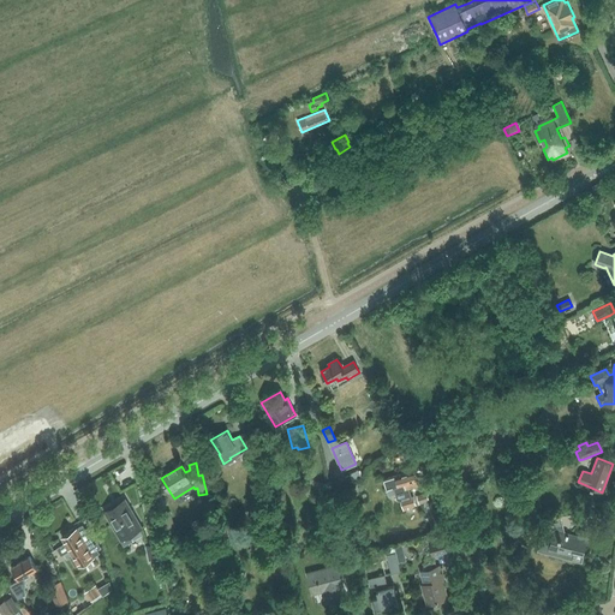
[(387,493),(394,490),(398,500),(400,499),(400,501),(402,512),(408,511),(407,508),(417,506),(413,496),(411,496),(408,489),(423,484),(419,476),(416,477),(415,470),(395,476),(395,475),(382,479),(387,493)]
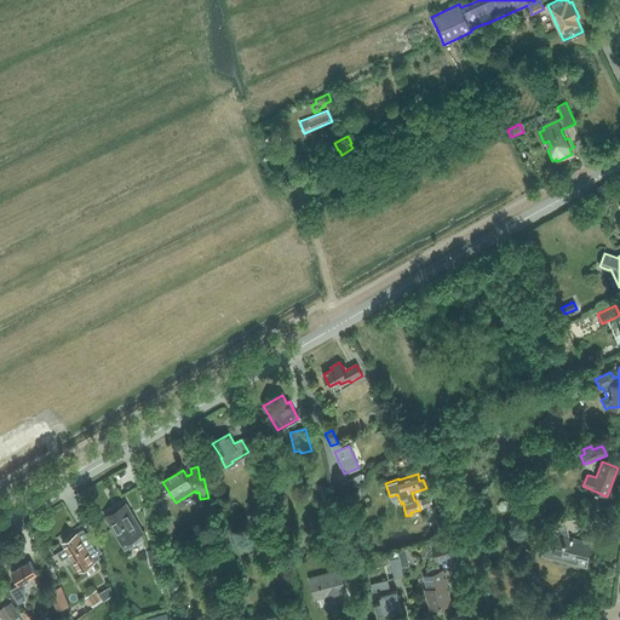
[(313,488),(316,510),(329,507),(325,486),(319,487),(319,484),(314,486),(315,488),(313,488)]
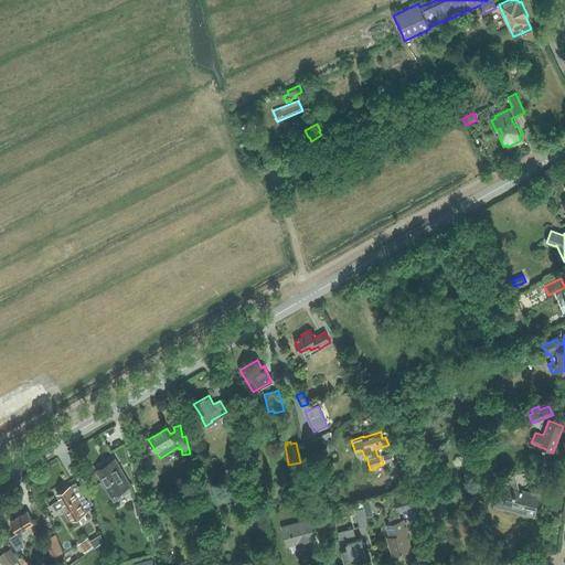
[(392,452),(383,456),(386,464),(394,460),(392,452)]
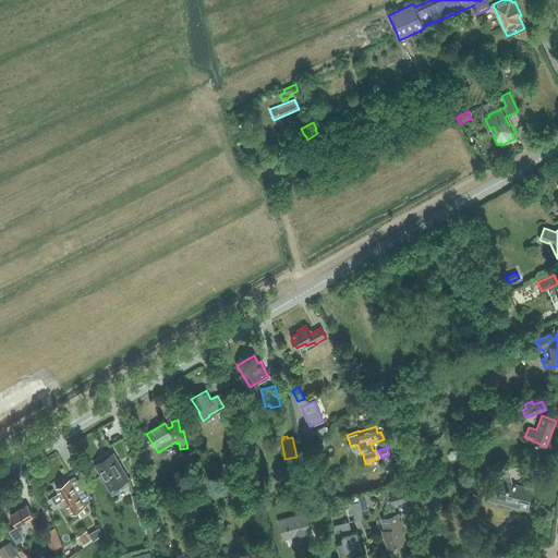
[(95,464),(110,490),(130,480),(114,453),(95,464)]
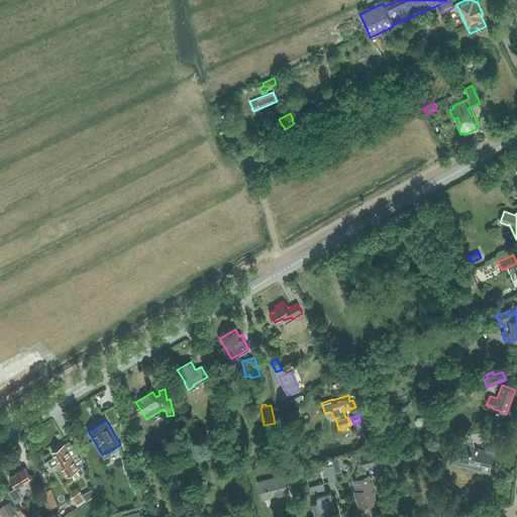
[(458,444),(453,463),(460,466),(477,470),(479,463),(482,463),(491,467),(494,453),(475,448),(471,432),(458,435),(460,442),(461,444),(458,444)]
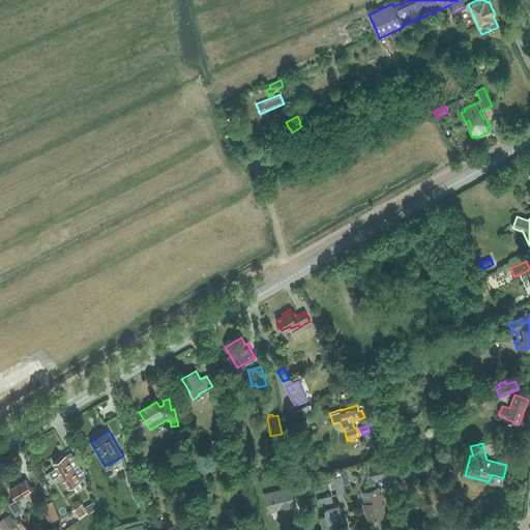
[(195,449),(186,451),(190,468),(199,466),(195,449)]
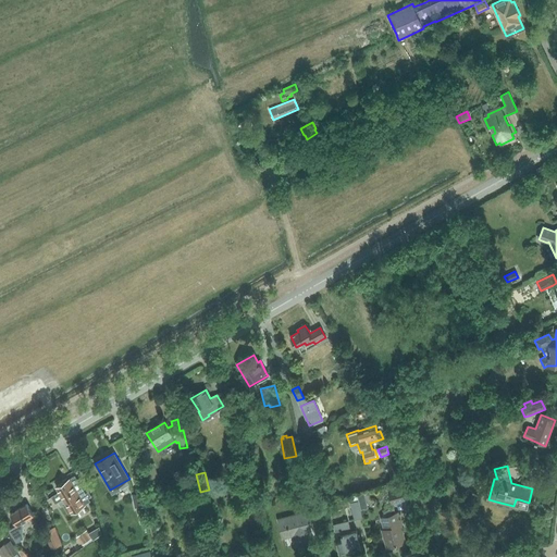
[(60,492),(52,497),(56,503),(63,498),(66,504),(64,505),(69,512),(71,511),(72,512),(74,511),(75,514),(84,508),(83,506),(85,505),(85,504),(90,502),(88,498),(91,496),(88,493),(86,494),(81,485),(84,484),(81,479),(77,481),(75,477),(56,486),(60,492)]
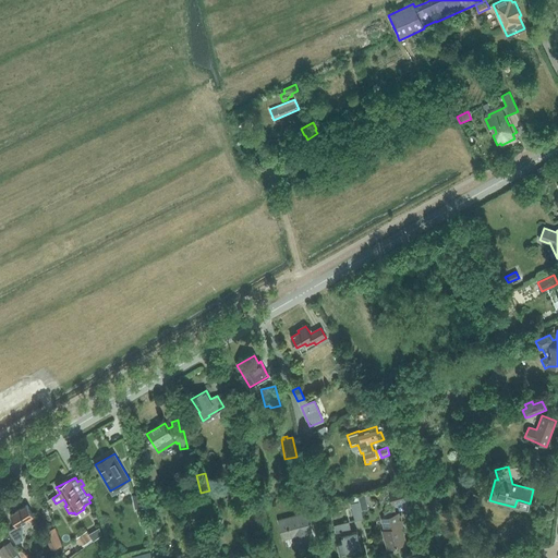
[(251,482),(241,484),(246,501),(255,499),(251,482)]
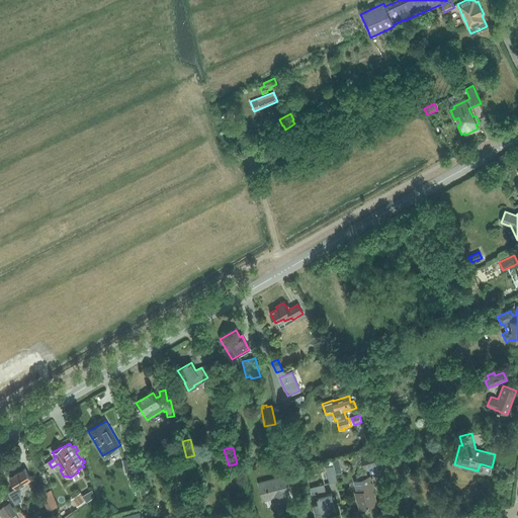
[(383,453),(385,464),(395,461),(393,451),(383,453)]
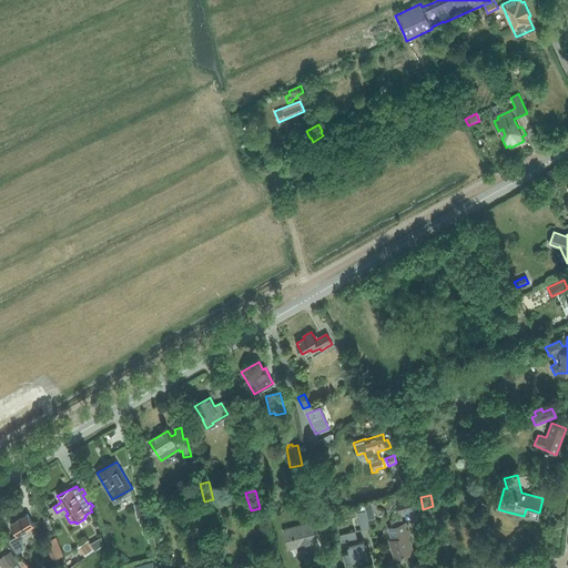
[(396,500),(399,514),(413,510),(409,496),(405,497),(402,496),(399,499),(396,500)]
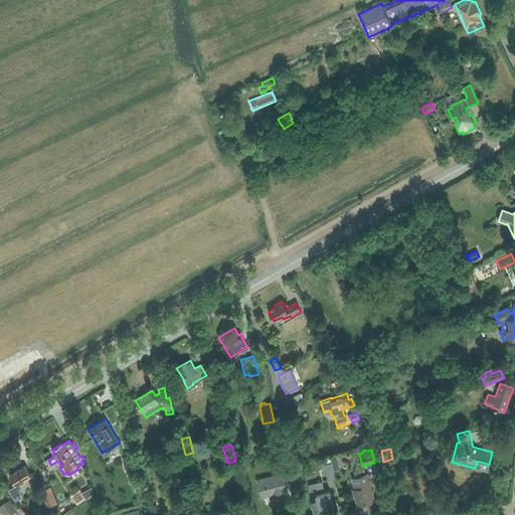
[(123,457),(125,469),(126,469),(133,467),(135,467),(133,455),(123,457)]
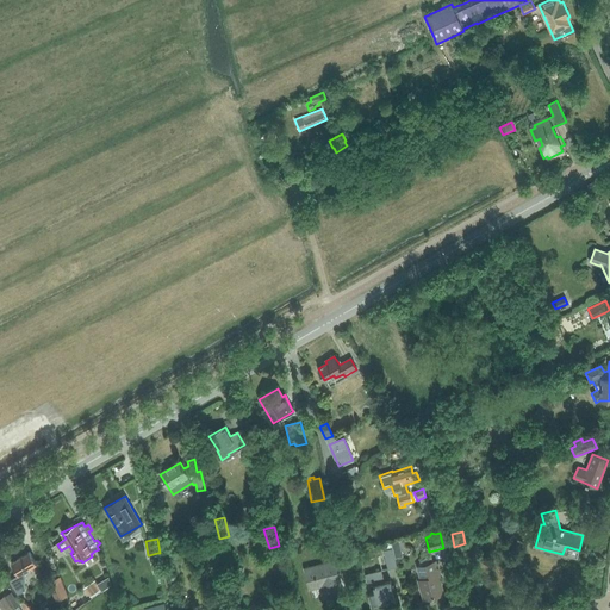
[(393,548),(392,548),(391,542),(384,543),(385,549),(384,551),(388,567),(397,566),(396,559),(393,548)]
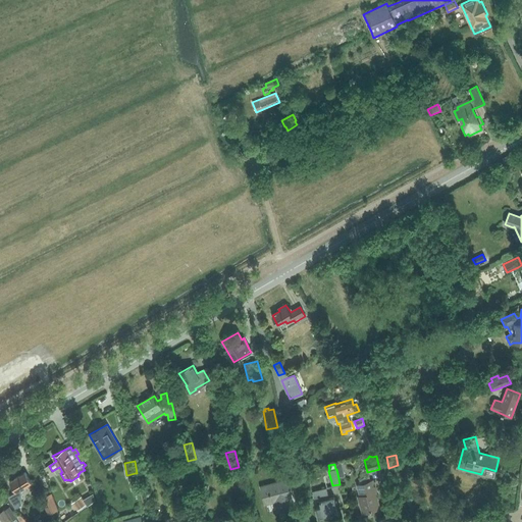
[(179,473),(183,484),(192,482),(187,465),(176,467),(178,474),(179,473)]
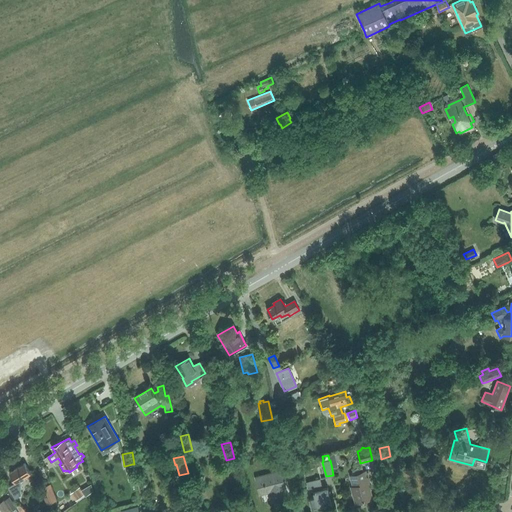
[(10,473),(14,480),(6,485),(12,495),(16,492),(21,492),(21,480),(31,474),(25,464),(10,473)]
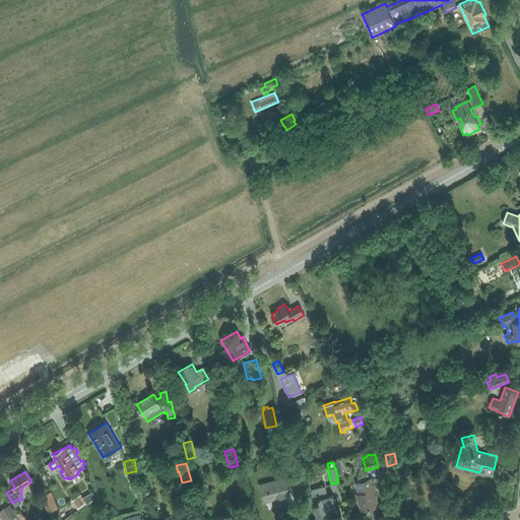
[(274,499),(277,510),(291,506),(288,496),(289,496),(285,478),(260,485),(264,502),(274,499)]
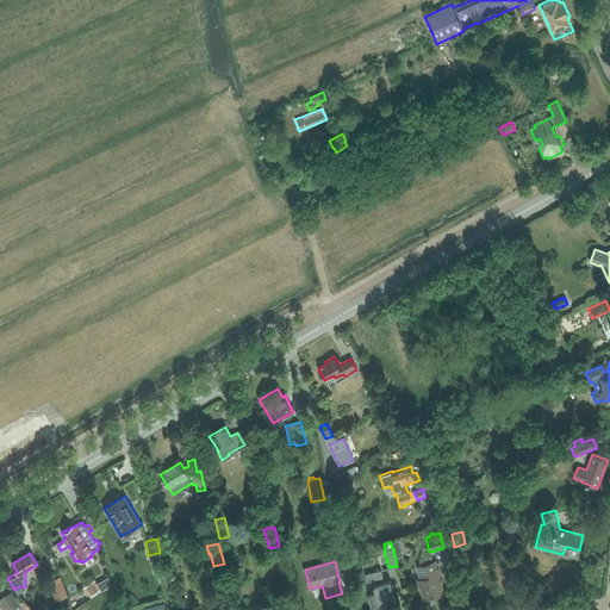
[(418,580),(423,599),(444,593),(440,579),(441,579),(436,561),(417,567),(421,579),(418,580)]
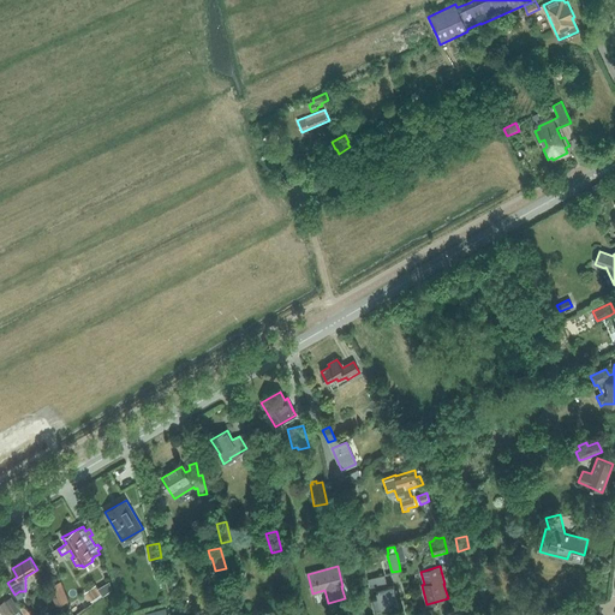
[(393,604),(399,603),(394,585),(387,587),(383,575),(369,579),(370,587),(376,586),(378,597),(371,598),(375,610),(393,607),(393,604)]
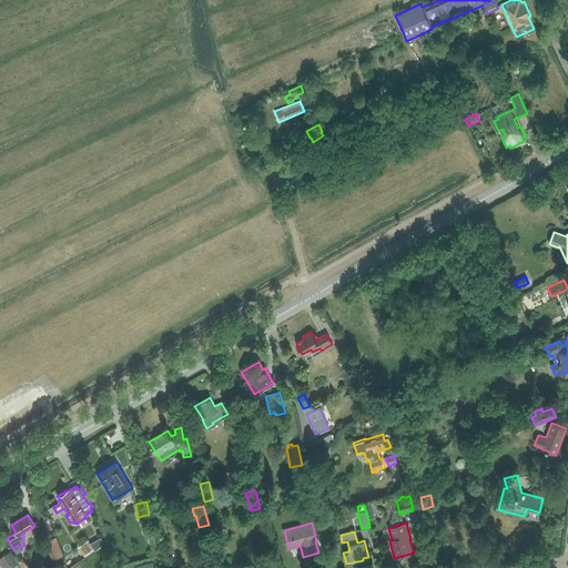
[(104,545),(101,537),(91,544),(94,548),(94,549),(95,550),(104,545)]
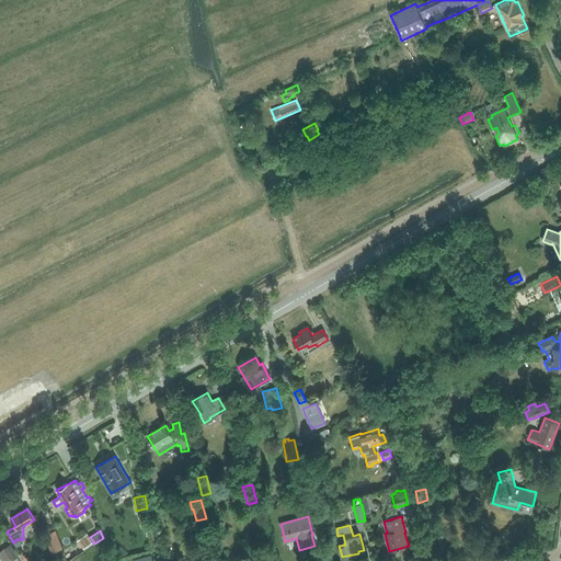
[(42,536),(45,546),(48,545),(52,552),(63,549),(56,531),(42,536)]
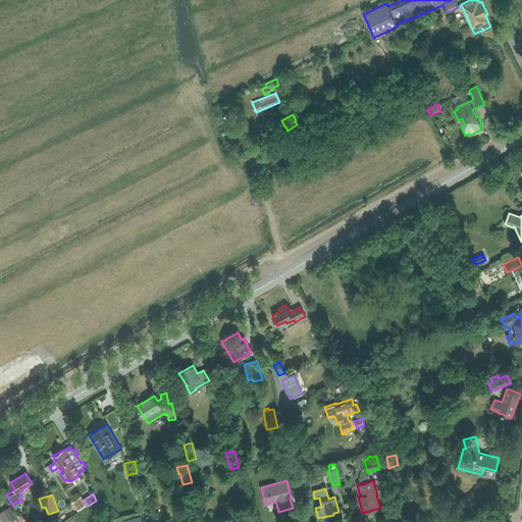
[(72,504),(79,513),(84,509),(83,508),(87,505),(87,504),(82,497),(72,504)]
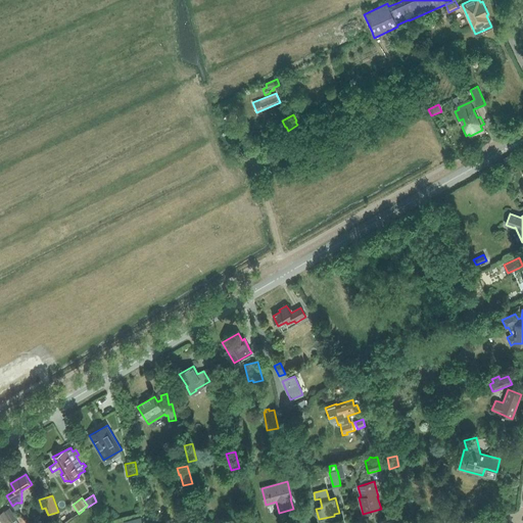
[(10,508),(4,512),(0,514),(0,519),(2,522),(10,522),(16,519),(10,508)]
